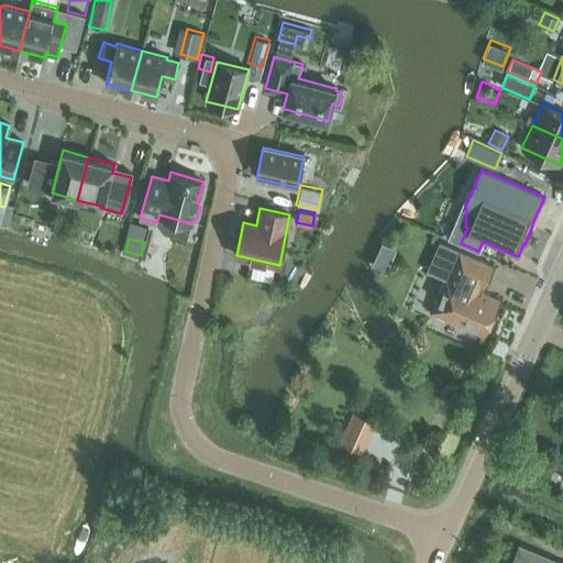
[(484,287),(493,266),(440,243),(428,271),(445,278),(430,312),(484,335),(499,300),(476,290),(478,285),(484,287)]
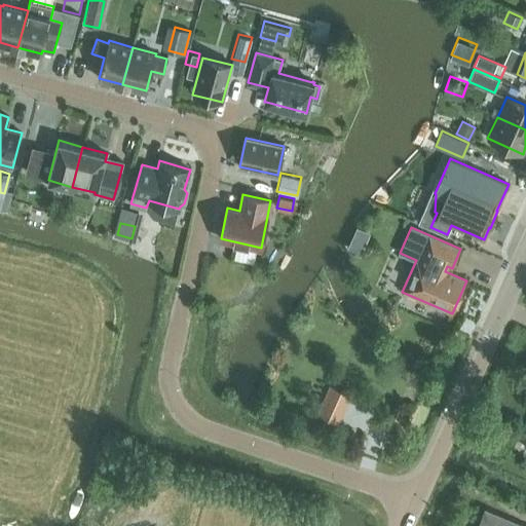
[(349,392),(331,384),(326,396),(344,404),(349,392)]
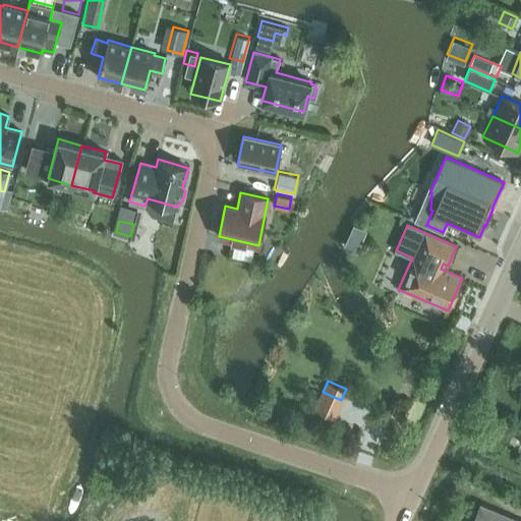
[(486,500),(489,491),(466,482),(463,489),(486,500)]
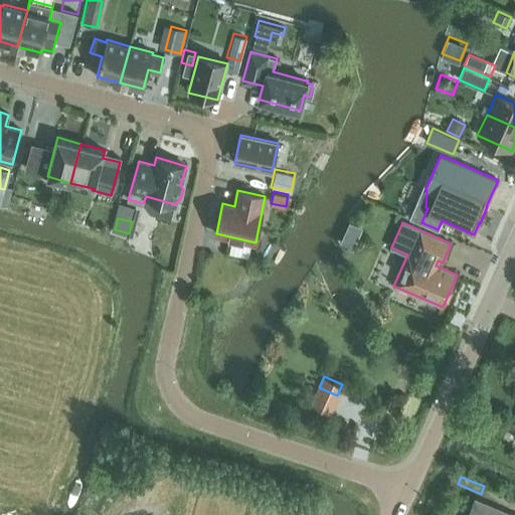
[(510,514),(476,500),(469,514),(510,514)]
